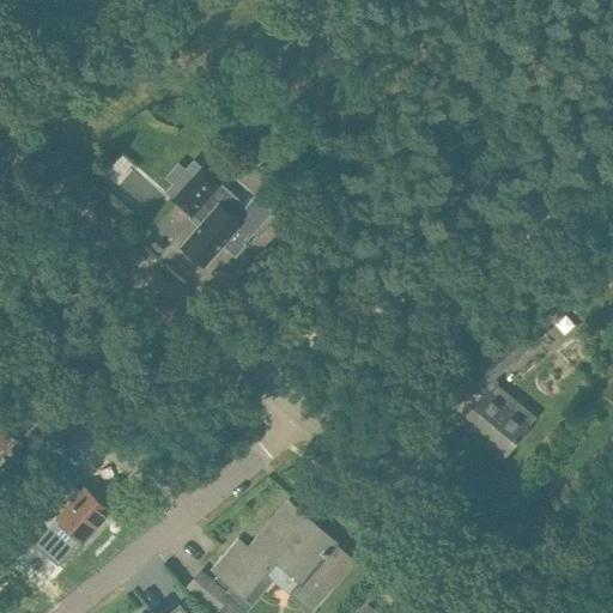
[(220,182),(202,167),(189,181),(173,199),(201,224),(183,246),(205,265),(232,232),(244,244),(273,211),(255,195),(247,206),(220,182)]
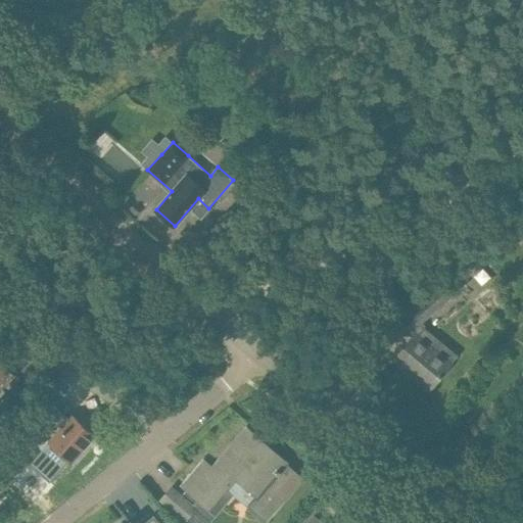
[(464,285),(455,274),(432,293),(400,320),(411,331),(441,304),(464,285)]
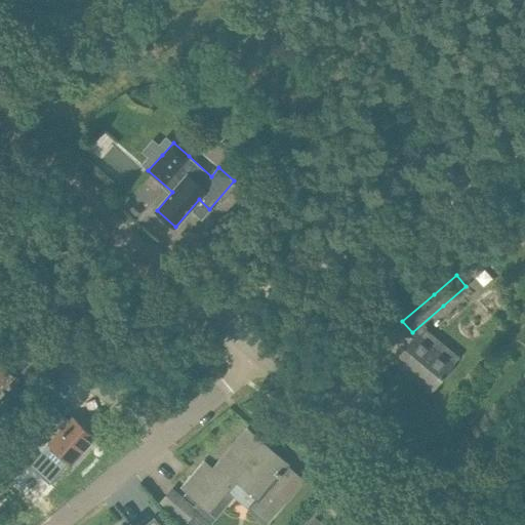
[(459,357),(425,329),(418,337),(416,335),(396,361),(432,391),(459,357)]
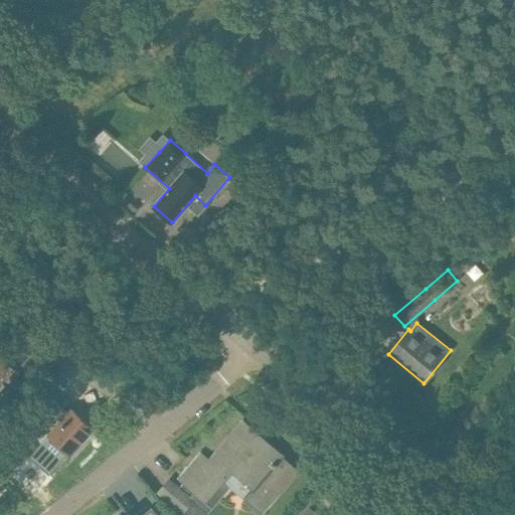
[(0,383),(14,369),(0,355),(0,383)]
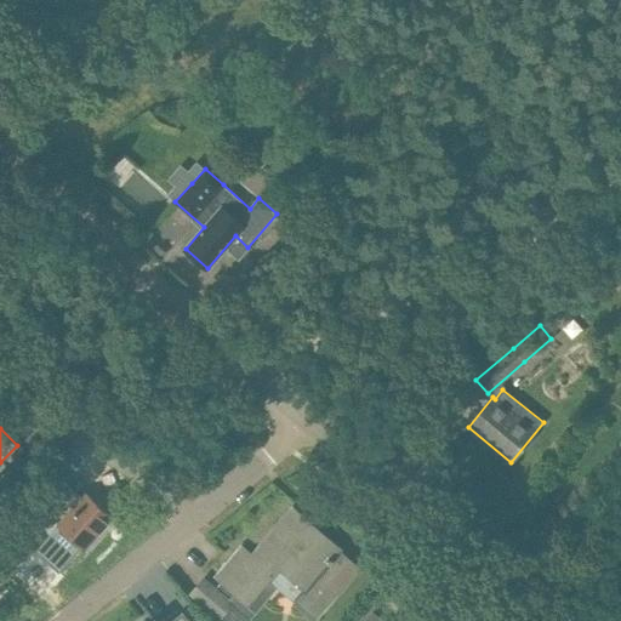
[(47,500),(0,551),(17,567),(34,548),(57,570),(79,547),(83,551),(113,517),(85,491),(64,516),(47,500)]
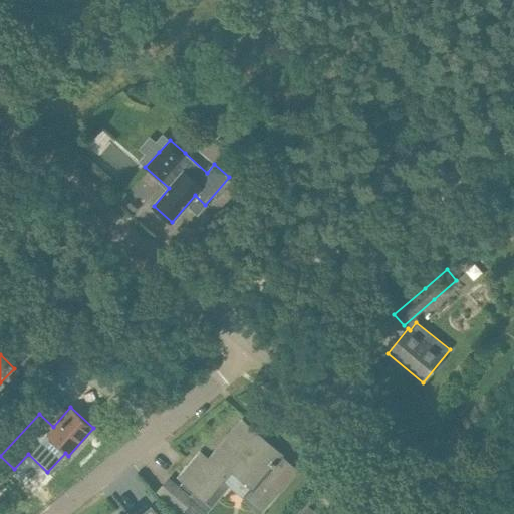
[(281,454),(242,421),(208,460),(200,452),(179,477),(206,500),(232,469),(253,486),(246,495),(263,509),(281,488),(275,483),(287,469),(287,466),(277,458),(281,454)]
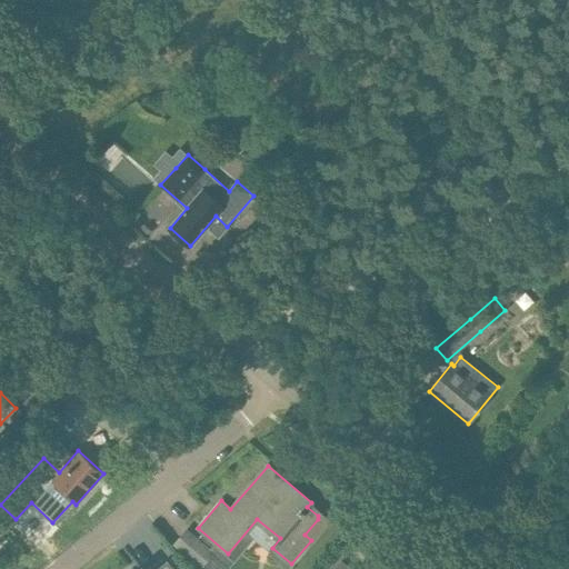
[(212,551),(187,530),(175,543),(200,565),(212,551)]
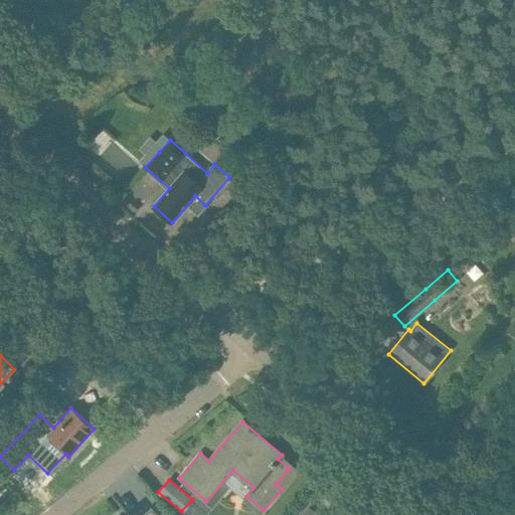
[(158,514),(151,506),(149,508),(151,509),(143,514),(158,514)]
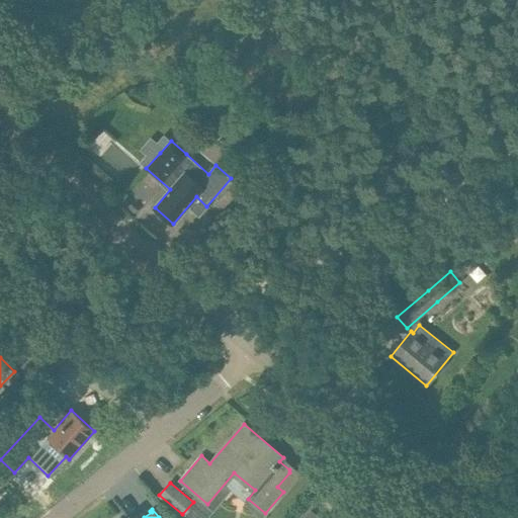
[(321,517),(311,509),(303,517),(321,517)]
